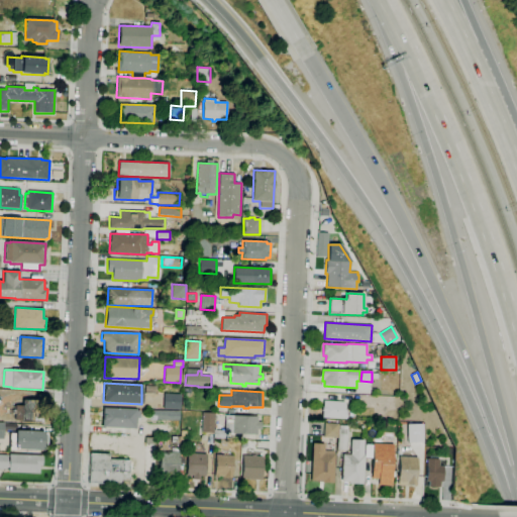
[(162,408),(179,409),(180,394),(163,393),(162,408)]
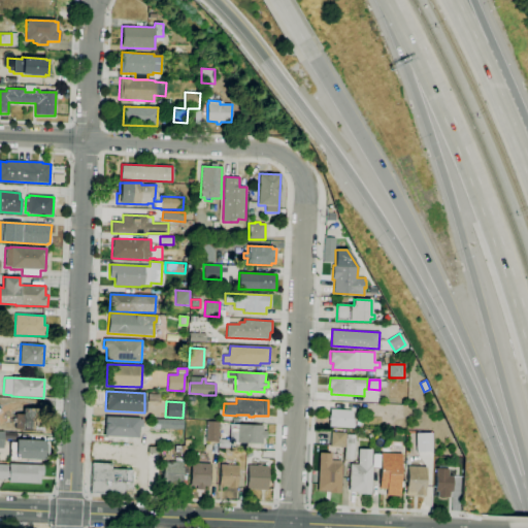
[(41,431),(23,431),(23,430),(14,429),(15,423),(13,423),(13,418),(15,419),(15,414),(24,414),(24,408),(41,408),(41,431)]
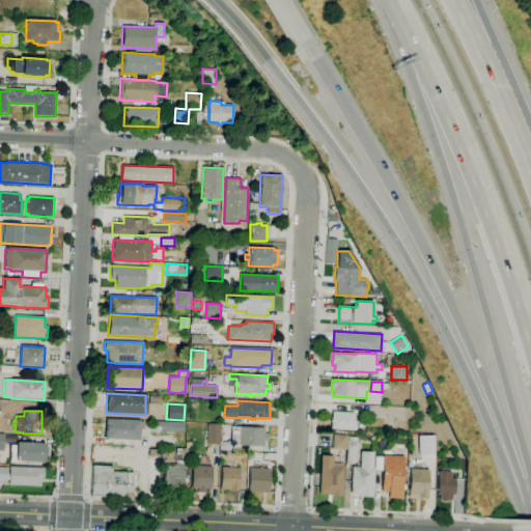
[(355,430),(331,428),(332,422),(331,422),(331,418),(332,418),(333,411),(355,413),(354,421),(356,421),(355,430)]
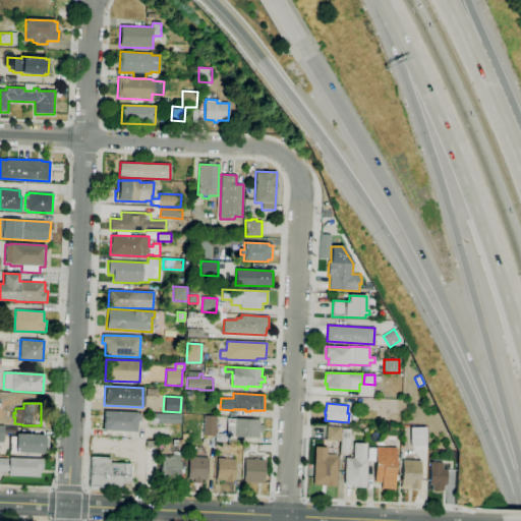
[(136,431),(103,430),(104,411),(138,412),(138,414),(140,414),(140,420),(137,420),(136,431)]
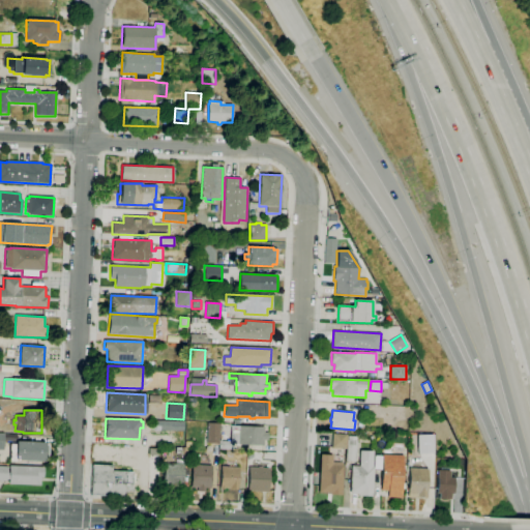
[(183,431),(154,431),(154,430),(153,430),(153,427),(154,427),(155,420),(184,421),(183,431)]
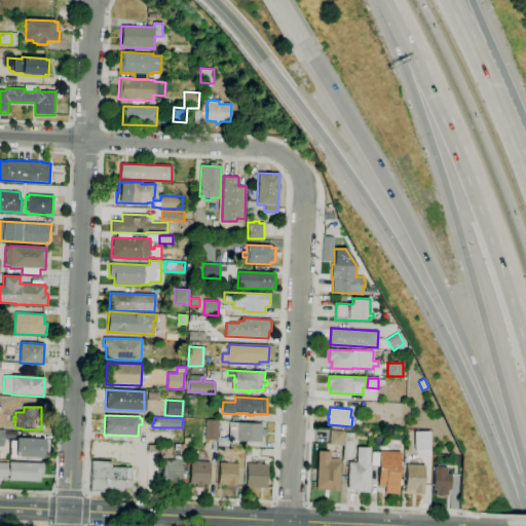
[(218,440),(205,440),(205,419),(219,420),(218,440)]
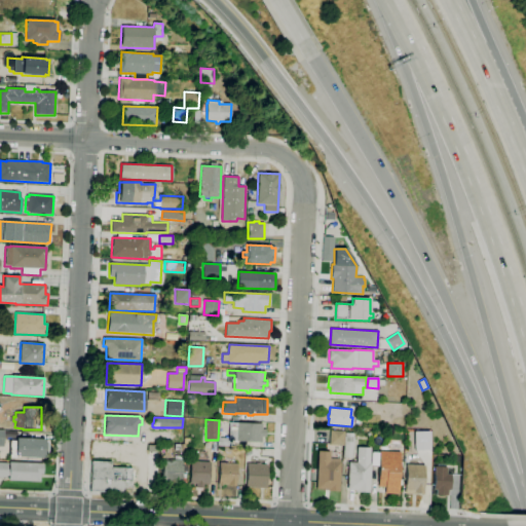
[(231,446),(219,446),(219,438),(228,438),(229,422),(262,423),(262,429),(266,429),(265,437),(261,437),(261,442),(236,441),(237,440),(231,440),(231,446)]
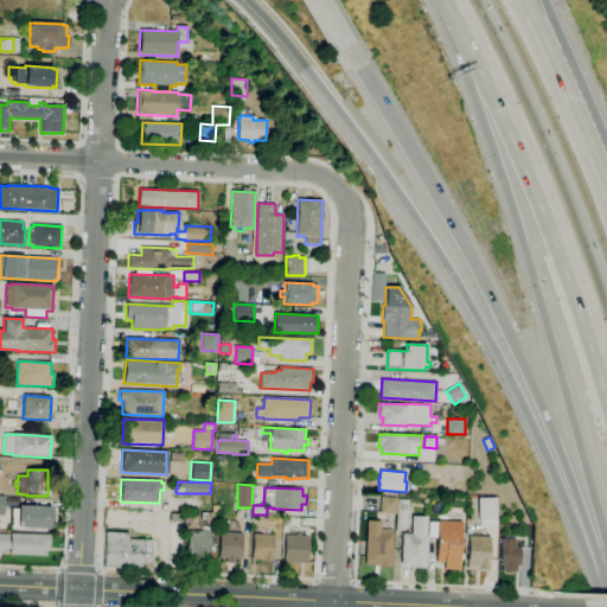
[(381,513),(382,497),(397,498),(396,515),(381,513)]
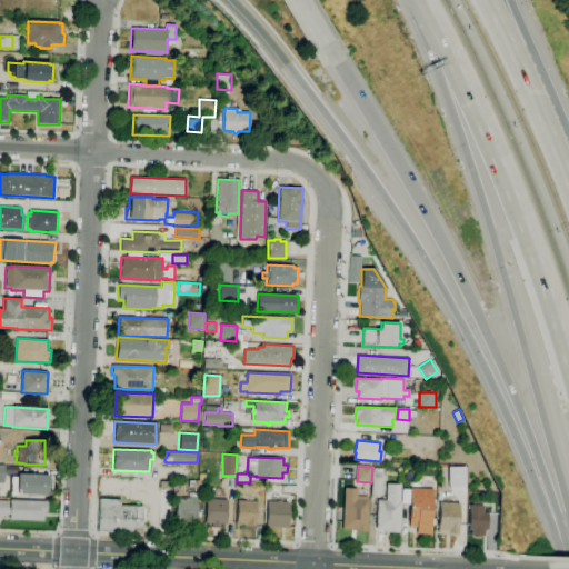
[(161,467),(185,467),(183,478),(161,478),(161,467)]
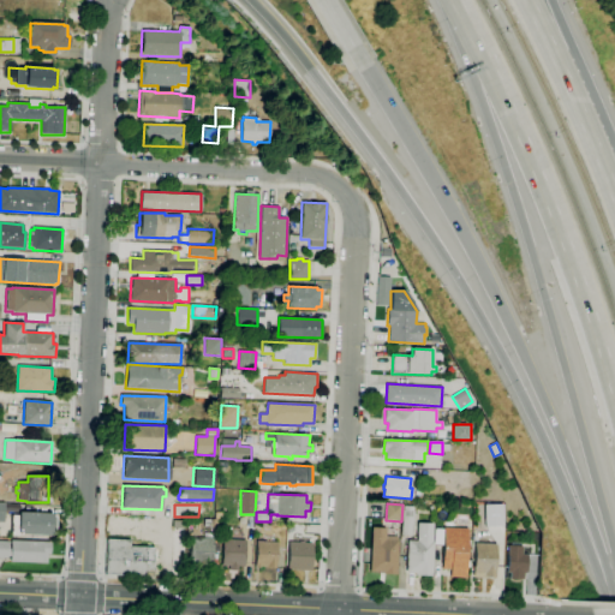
[(502,525),(501,505),(483,505),(483,526),(502,525)]
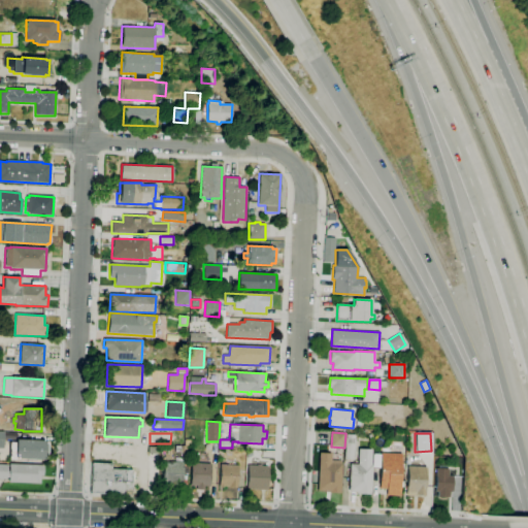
[(355,459),(344,459),(347,434),(357,435),(355,459)]
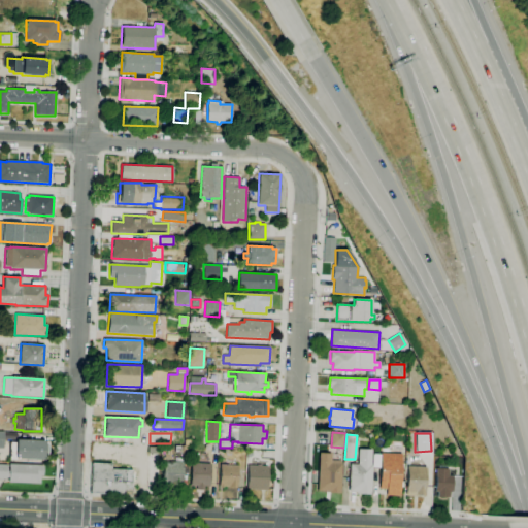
[(44,460),(14,459),(15,440),(44,441),(44,460)]
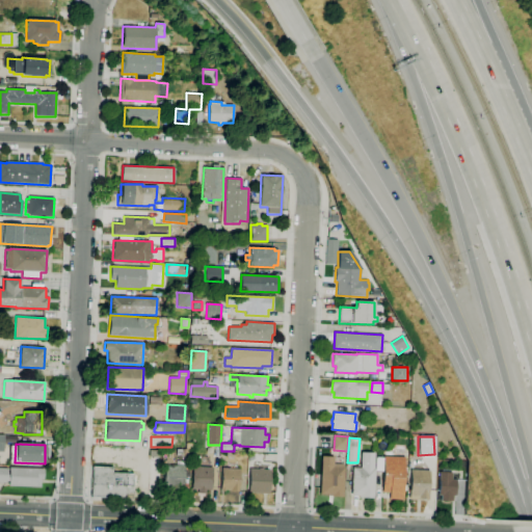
[(191,449),(191,475),(184,475),(183,488),(174,488),(174,490),(164,490),(164,466),(184,466),(184,449),(186,449),(191,449)]
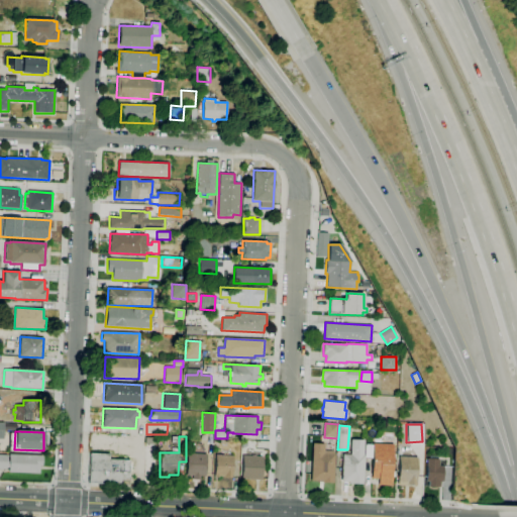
[(364,484),(348,484),(348,482),(341,482),(342,454),(350,454),(350,439),(365,440),(364,455),(365,455),(364,484)]
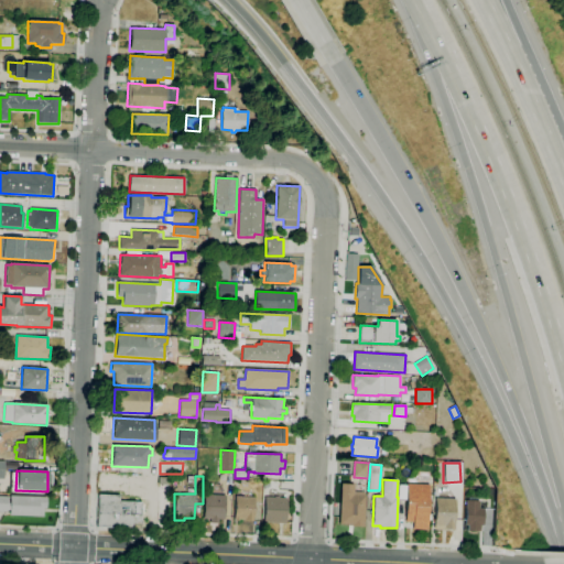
[(364,527),(351,527),(351,524),(339,524),(342,484),(354,484),(354,491),(365,492),(364,527)]
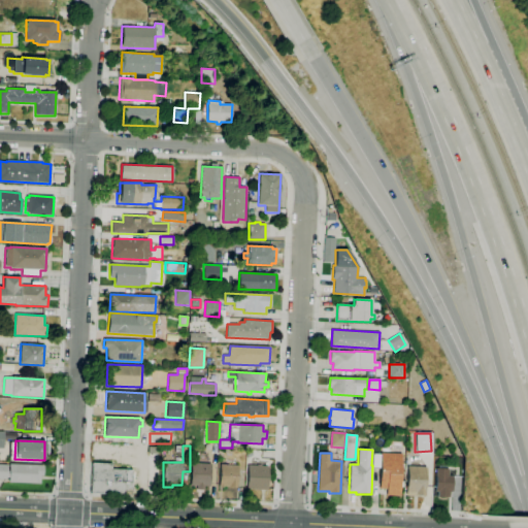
[(400,496),(387,495),(387,489),(380,488),(382,453),(402,454),(400,496)]
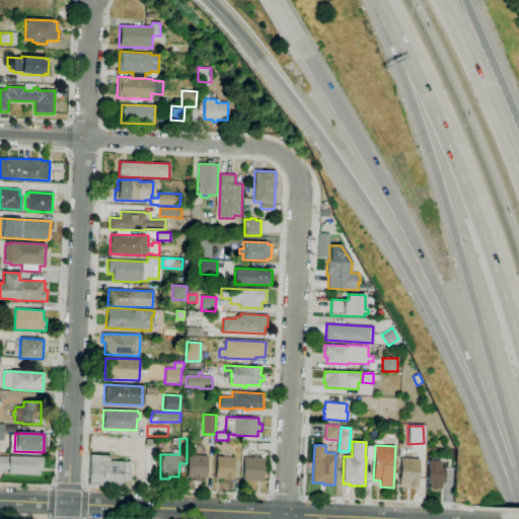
[(129,487),(89,485),(90,455),(109,456),(109,461),(130,462),(129,487)]
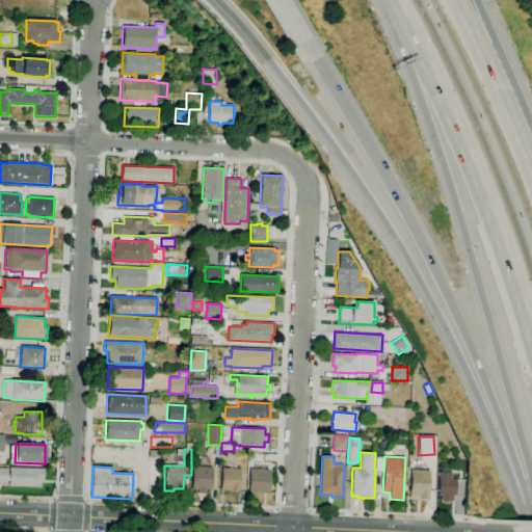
[(206,494),(198,494),(198,489),(191,489),(193,467),(213,468),(212,490),(206,489),(206,494)]
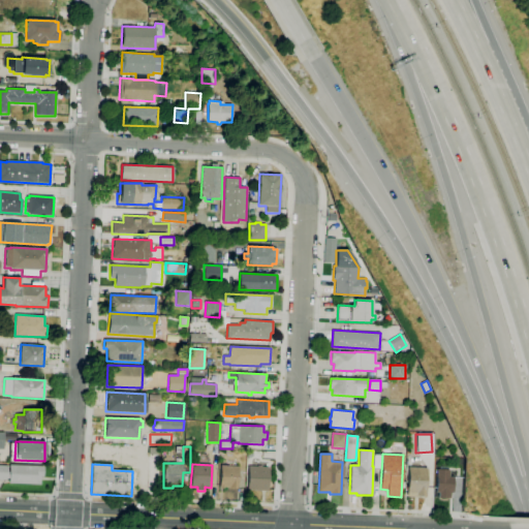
[(40,485),(8,484),(8,478),(6,478),(6,480),(0,479),(0,465),(7,466),(7,467),(9,467),(9,465),(43,466),(42,476),(40,476),(40,485)]
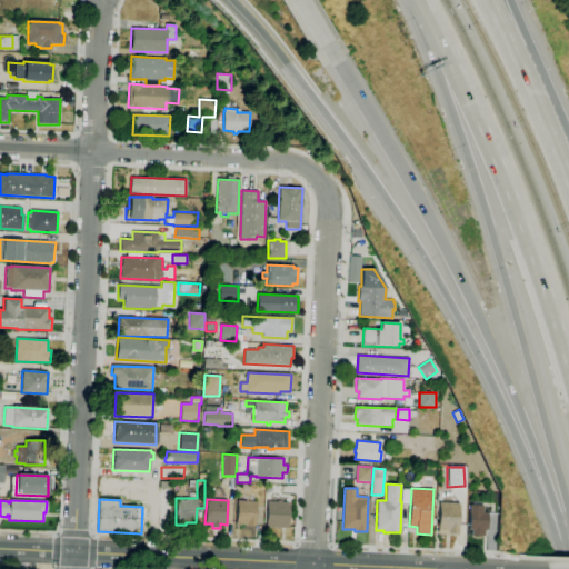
[(240,526),(237,526),(238,500),(257,501),(256,525),(240,523),(240,526)]
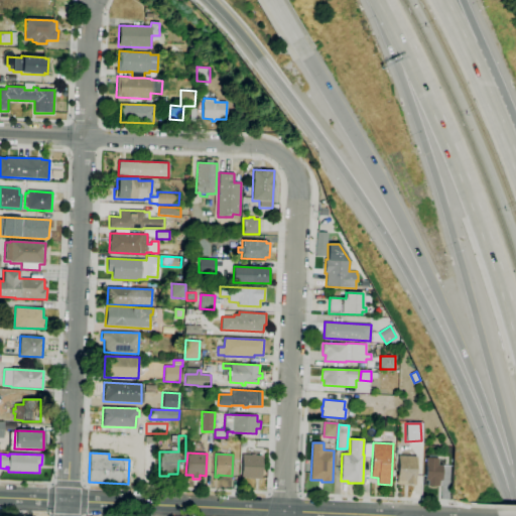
[(261,479),(241,478),(242,455),(251,456),(251,454),(255,455),(255,456),(262,456),(261,479)]
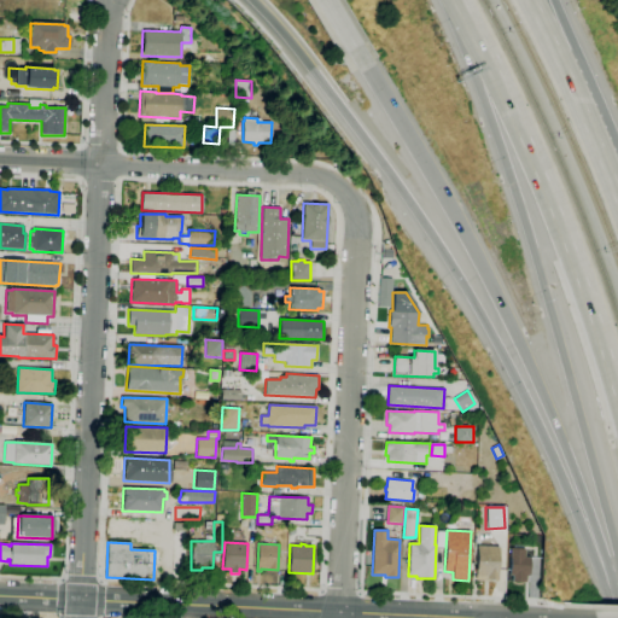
[(497,581),(476,579),(477,546),(499,546),(497,581)]
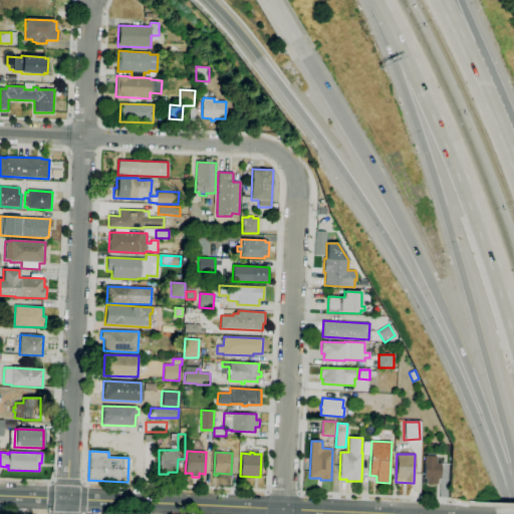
[(438,484),(427,484),(427,478),(423,478),(423,475),(424,475),(425,456),(437,456),(437,463),(441,463),(440,479),(438,479),(438,484)]
